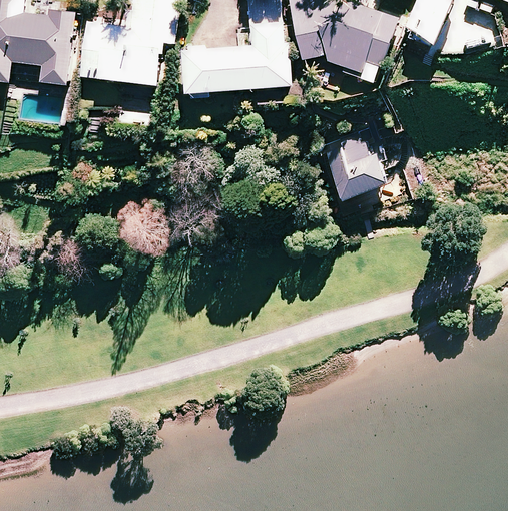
[(0,81),(8,82),(10,61),(41,64),(40,81),(66,84),(73,13),(47,10),(47,15),(22,13),(23,0),(0,0),(0,81)]
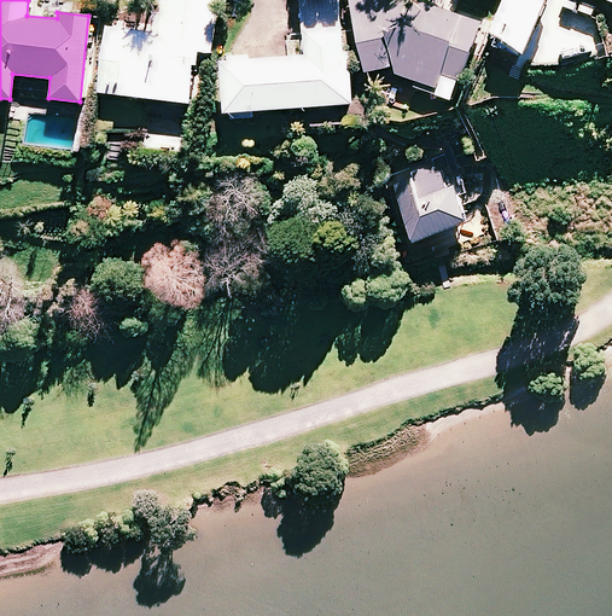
[(159,0),(159,11),(150,10),(147,32),(104,27),(97,92),(188,102),(194,50),(208,52),(214,0),(159,0)]
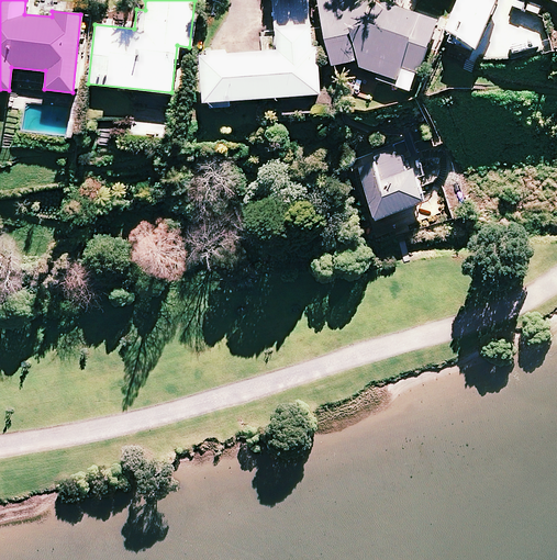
[(278,97),(280,115),(311,113),(310,94),(319,93),(314,47),(307,48),(302,0),(270,0),(274,51),(201,56),(204,102),(278,97)]
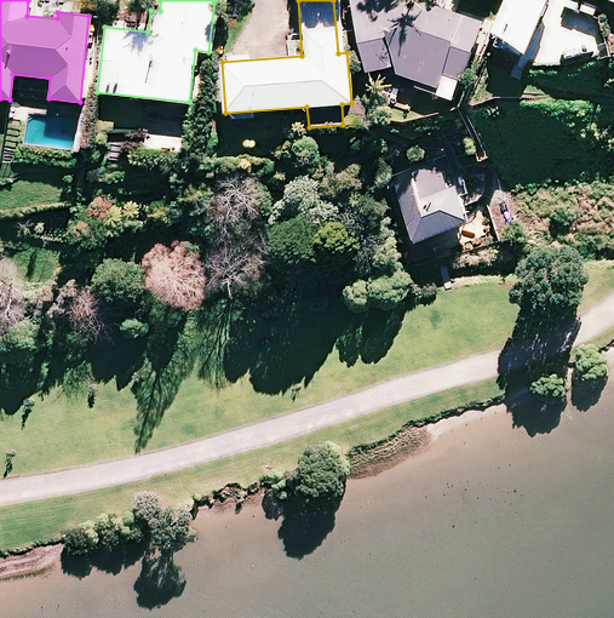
[(401,0),(391,3),(390,0),(348,0),(363,72),(390,66),(395,74),(414,80),(412,86),(452,99),(478,23),(422,3),(418,0),(401,0)]
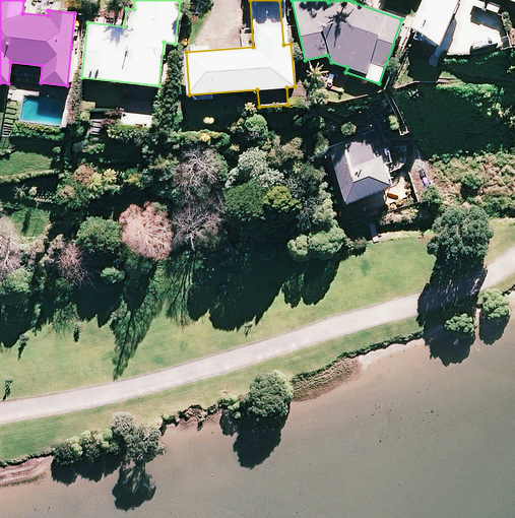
[(380,0),(379,5),(402,13),(406,0),(380,0)]
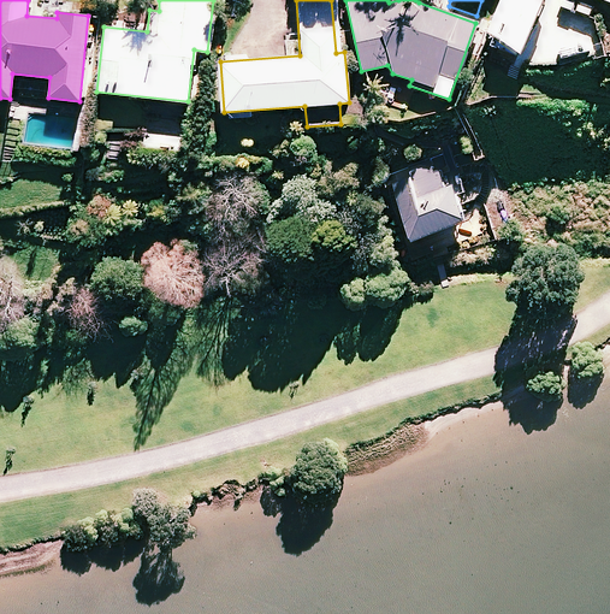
[(498,0),(485,34),(523,49),(545,0),(498,0)]
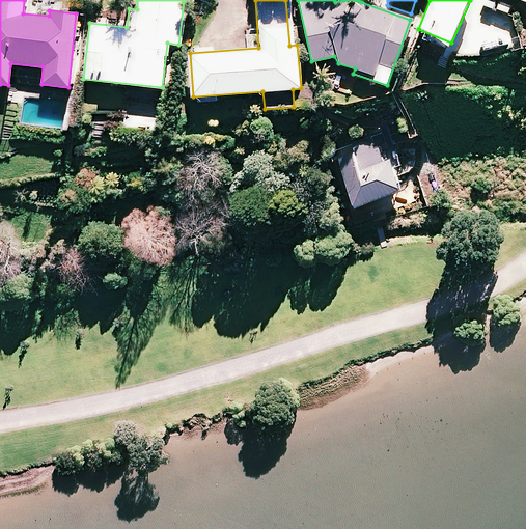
[(404,189),(385,139),(336,158),(356,207),(404,189)]
